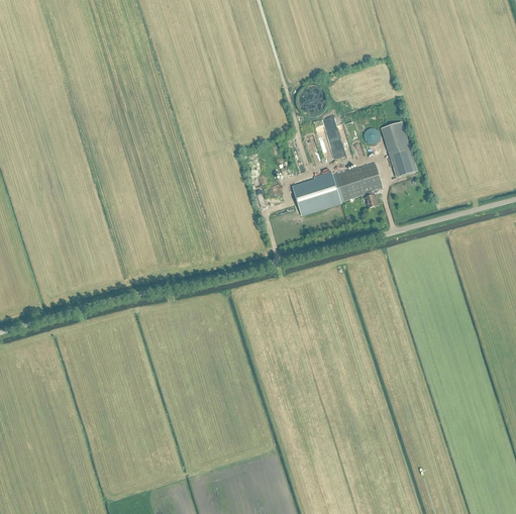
[(307,102),(307,105),(321,104),(321,96),(301,97),(302,102),(307,102)]
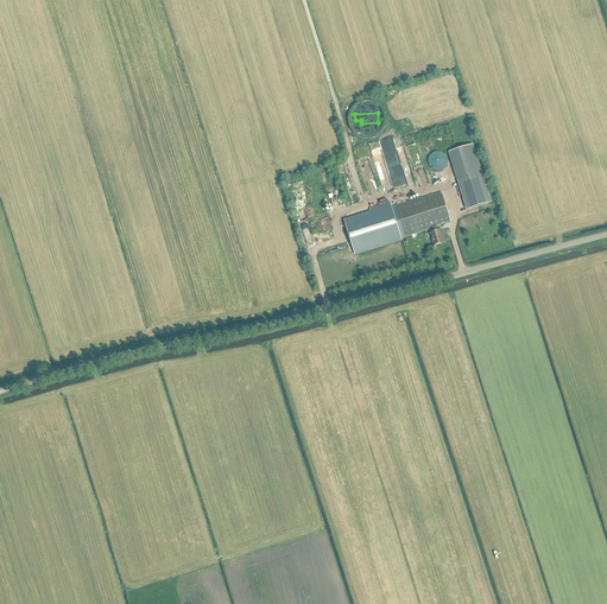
[(472,141),(457,146),(447,150),(466,207),(491,199),(472,141)]
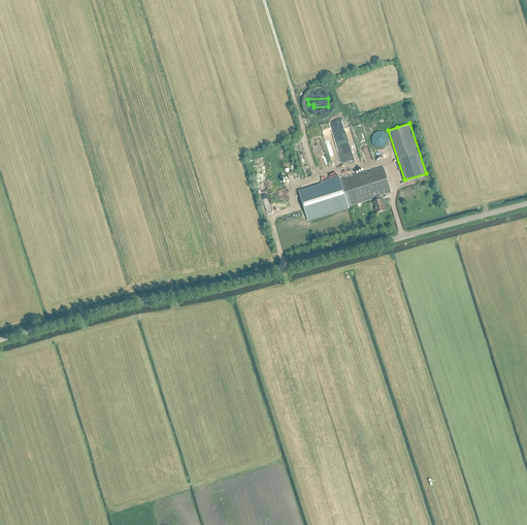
[(380,129),(379,129),(377,129),(376,129),(375,130),(374,130),(373,131),(373,132),(372,133),(371,133),(371,134),(371,135),(370,136),(370,137),(370,138),(370,139),(371,139),(371,140),(371,141),(372,142),(372,143),(373,143),(374,144),(375,144),(375,145),(376,145),(377,145),(379,145),(380,145),(381,145),(382,145),(383,144),(384,143),(385,143),(386,142),(386,141),(387,140),(387,139),(387,138),(387,137),(387,136),(387,135),(387,134),(386,133),(386,132),(385,132),(385,131),(384,131),(383,130),(382,130),(381,129),(380,129)]
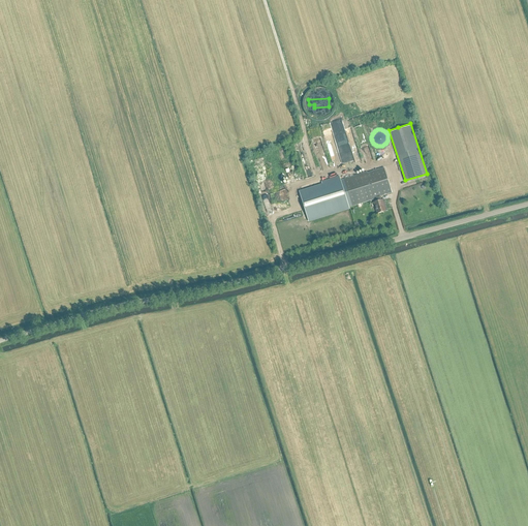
[(301,141),(307,169),(312,168),(306,140),(301,141)]
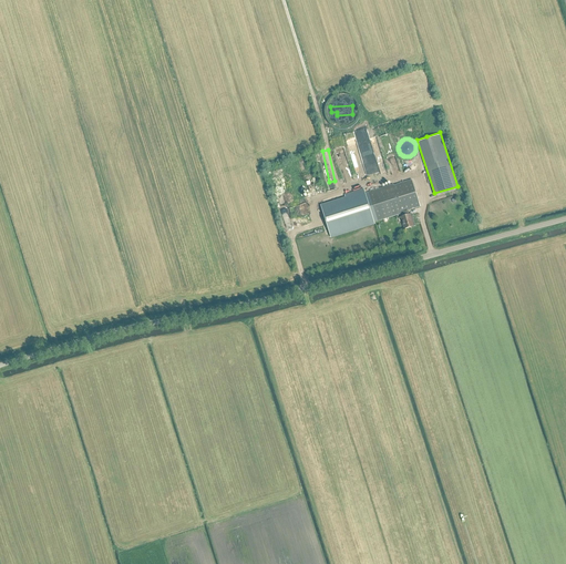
[(277,168),(270,170),(274,185),(280,184),(277,168)]
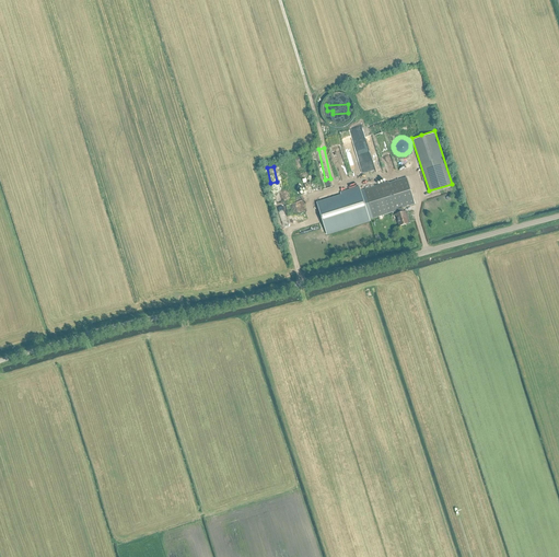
[(340,194),(316,201),(326,231),(369,218),(369,217),(395,208),(396,211),(395,212),(398,223),(407,221),(404,209),(403,209),(402,206),(414,201),(406,175),(387,181),(387,180),(360,188),(358,184),(339,189),(340,194)]
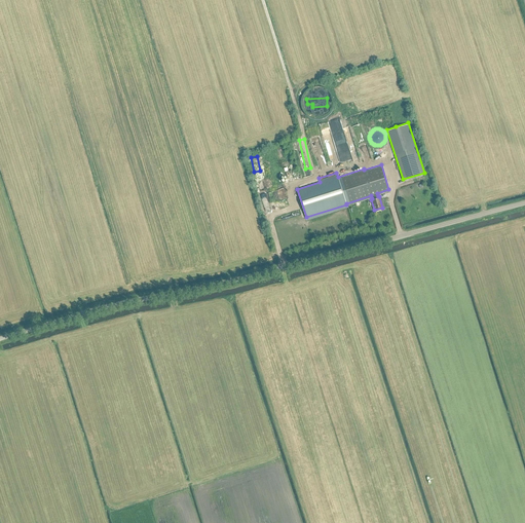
[(299,216),(297,208),(280,213),(283,221),(299,216)]
